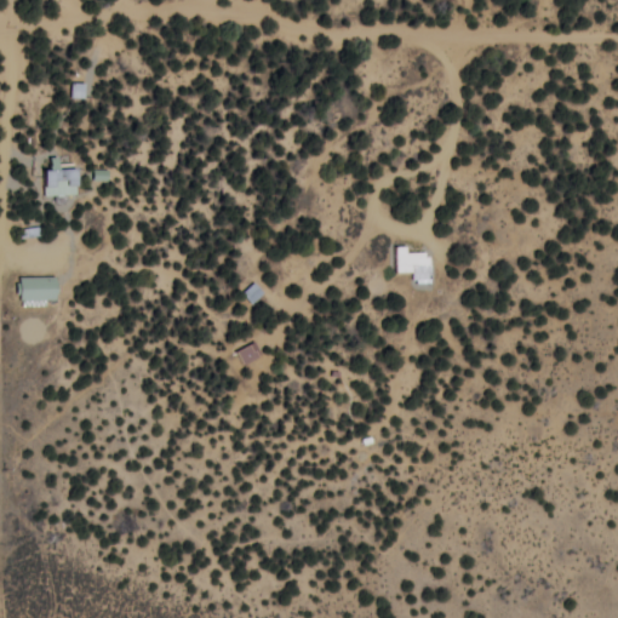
[(73,98),(87,98),(87,84),(73,83),(73,98)]
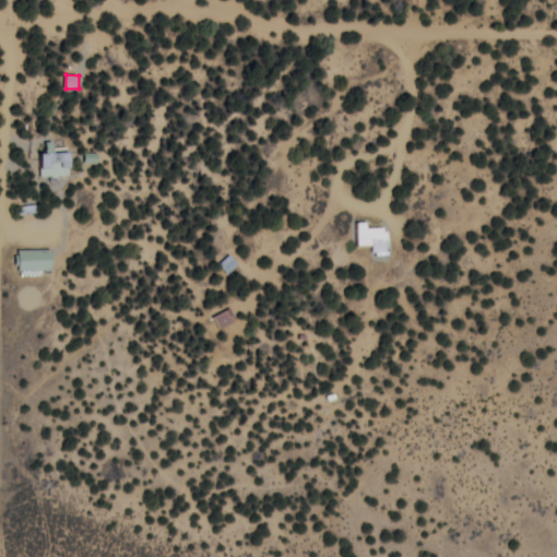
[(56,153),(55,142),(48,143),(48,153),(42,153),(43,177),(72,176),(72,152),(56,153)]
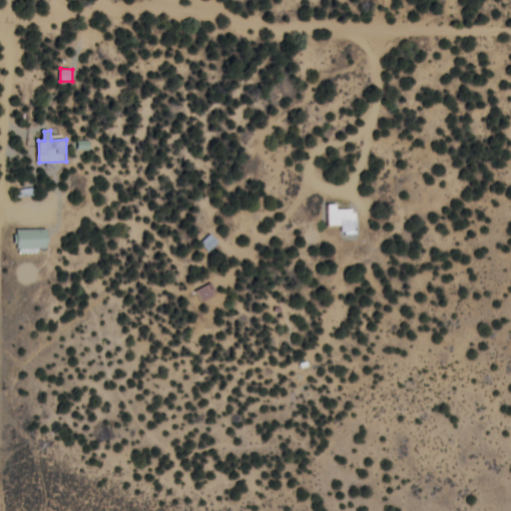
[(79,150),(92,150),(92,141),(79,140),(79,150)]
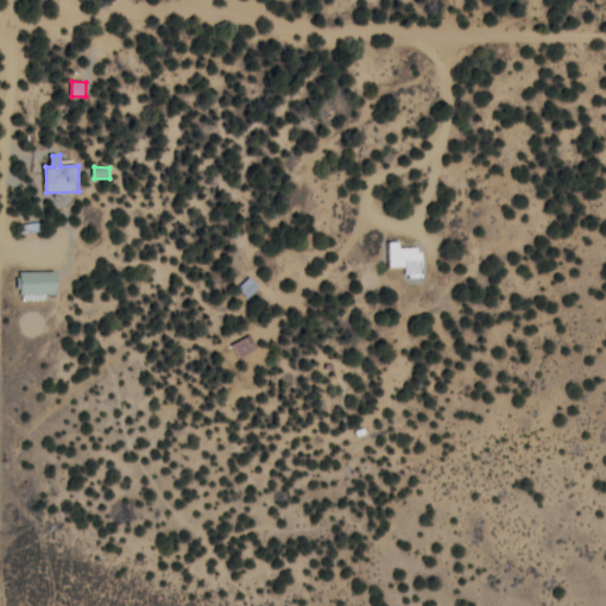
[(406,267),(406,278),(425,278),(424,248),(401,250),(401,242),(390,242),(391,269),(406,267)]
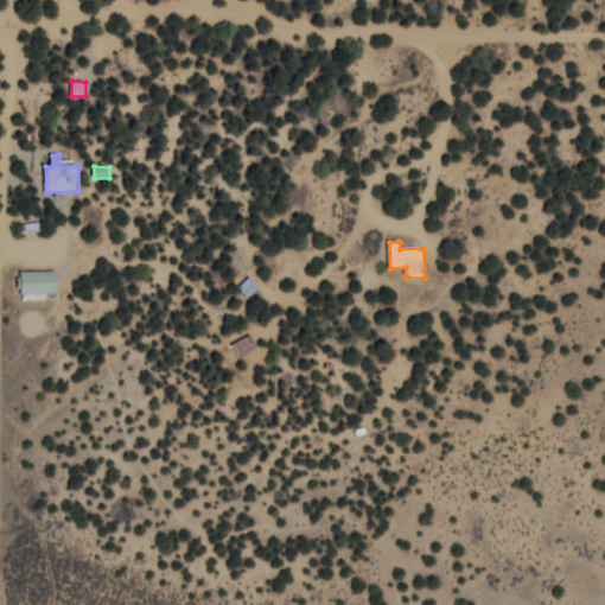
[(20,272),(21,295),(59,294),(59,272),(20,272)]
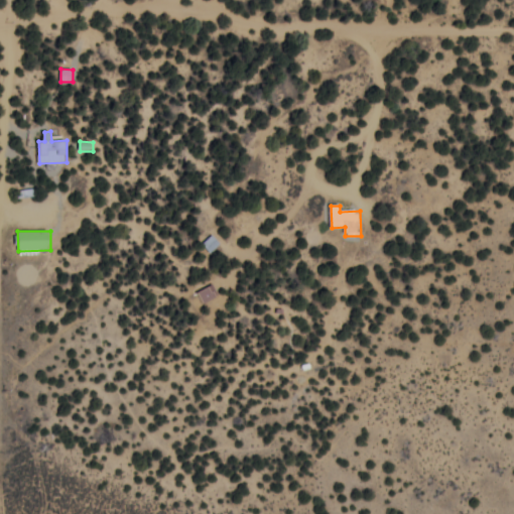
[(222,245),(214,235),(203,244),(211,253),(222,245)]
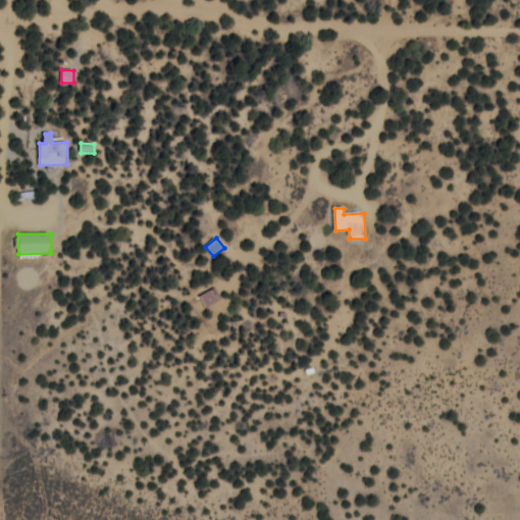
[(201,296),(206,307),(222,300),(216,289),(201,296)]
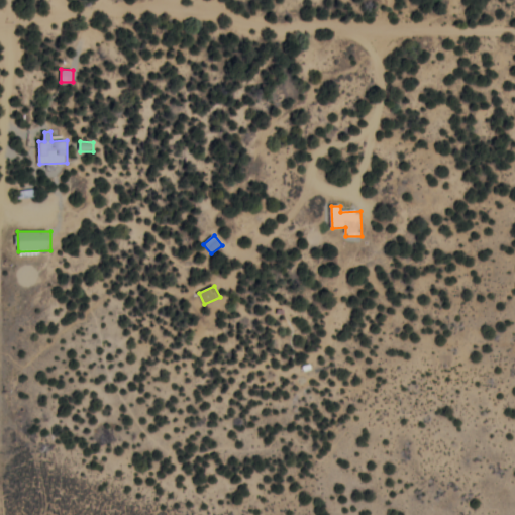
All buildings are outlined.
